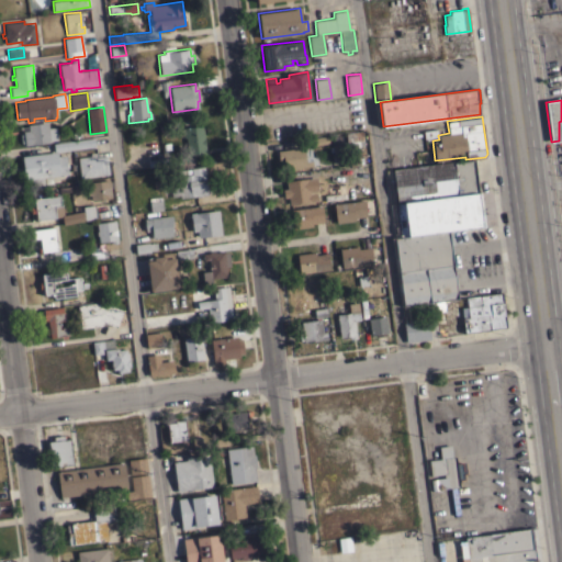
[(49,141),(49,142),(24,145),(24,143),(21,143),(20,134),(23,134),(23,131),(29,131),(27,124),(47,122),(48,127),(55,126),(57,139),(49,141)]
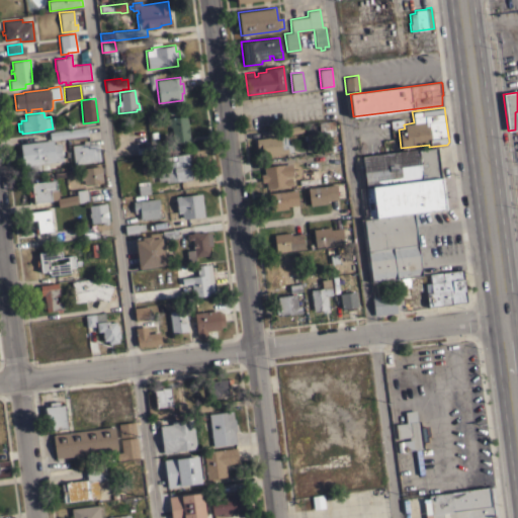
[(188,126),(187,126),(188,135),(189,135),(190,142),(180,144),(179,142),(172,143),(170,126),(169,126),(168,117),(186,115),(188,126)]
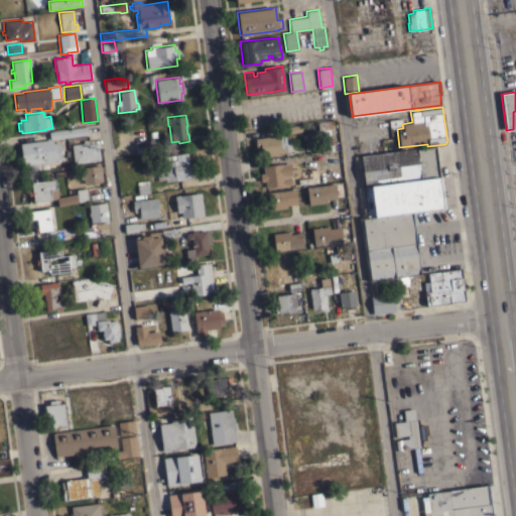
[(332,120),(334,134),(319,136),(319,135),(317,135),(318,139),(315,139),(315,142),(313,142),(314,148),(306,149),(306,147),(305,147),(304,142),(305,142),(304,138),(302,139),(301,134),(304,134),(303,133),(304,132),(303,125),(305,125),(305,123),(310,123),(311,124),(313,124),(314,131),(317,131),(316,122),(332,120)]
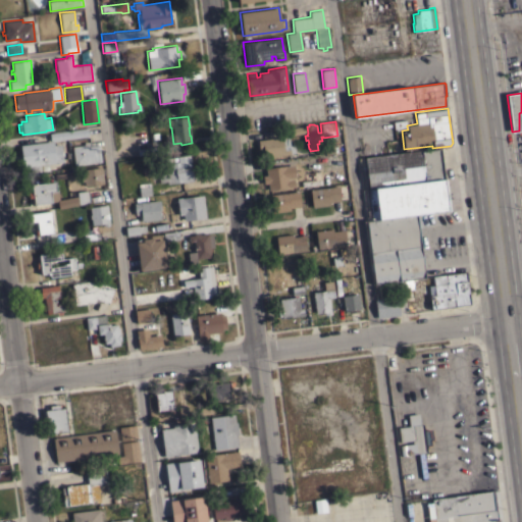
[(48,163),(49,169),(41,170),(41,171),(25,173),(24,166),(22,167),(19,145),(50,141),(49,133),(68,131),(67,123),(75,122),(75,129),(87,127),(88,136),(53,141),(53,144),(60,143),(61,150),(62,150),(62,151),(63,154),(62,154),(62,161),(48,163)]
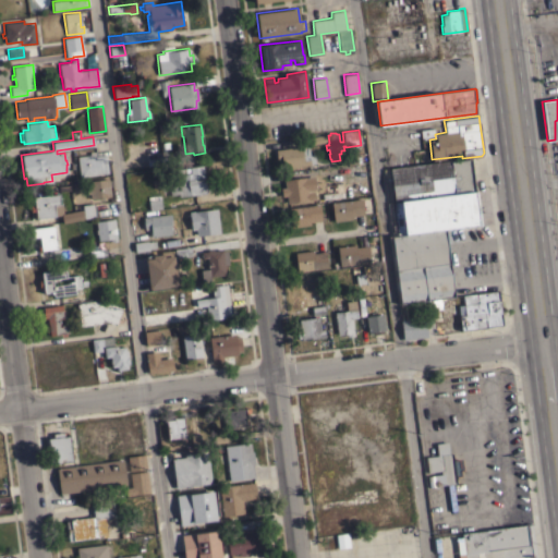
[(306,166),(306,169),(301,169),(301,166),(299,167),(299,169),(290,171),(290,168),(282,169),(281,159),(277,160),(275,149),(301,145),(301,146),(305,145),(306,154),(308,154),(310,165),(306,166)]
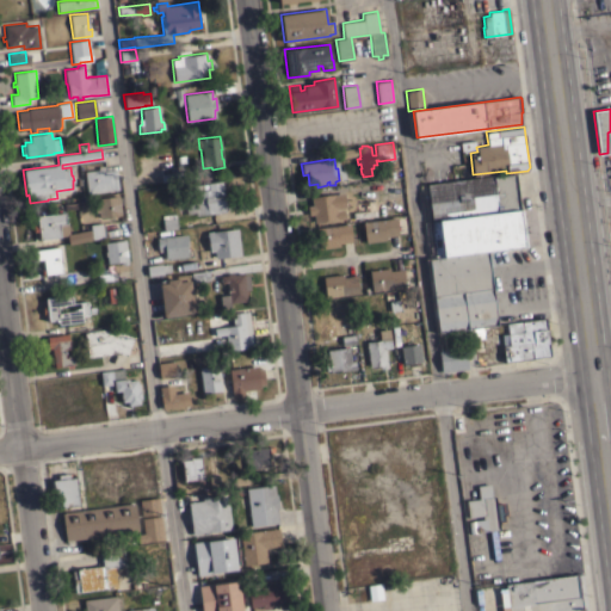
[(87,193),(84,171),(98,170),(98,166),(104,165),(104,171),(116,170),(118,189),(87,193)]
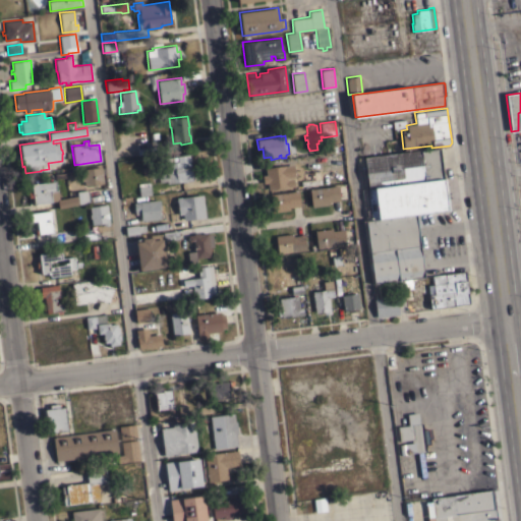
[(155,155),(150,156),(150,154),(136,155),(135,142),(148,140),(149,147),(168,145),(168,147),(178,146),(179,152),(169,153),(169,154),(155,156),(155,155)]
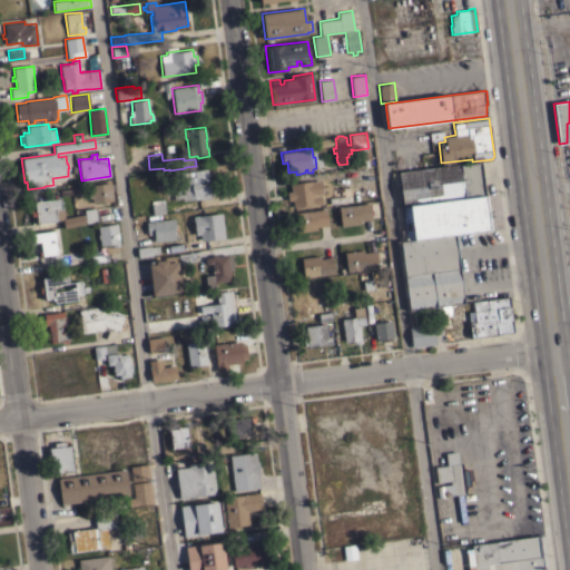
[(399,179),(392,180),(391,172),(460,163),(460,165),(480,161),(484,193),(402,205),(399,179)]
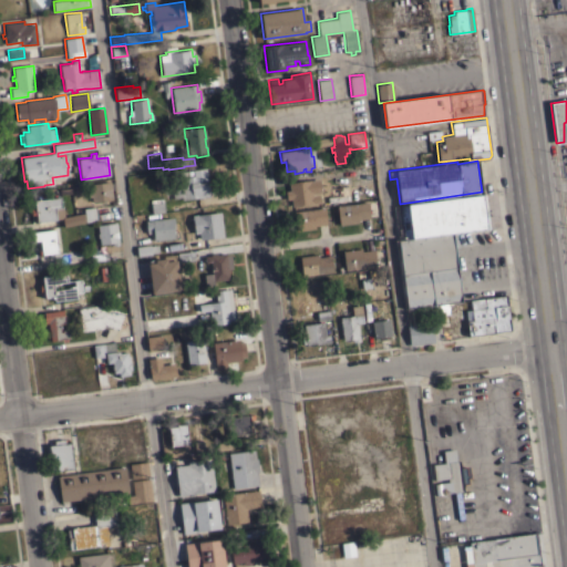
[(193,176),(192,171),(205,168),(209,196),(182,199),(182,198),(181,198),(181,197),(173,198),(171,184),(172,184),(172,183),(174,182),(174,184),(176,184),(175,173),(176,173),(176,172),(188,171),(188,176),(193,176)]
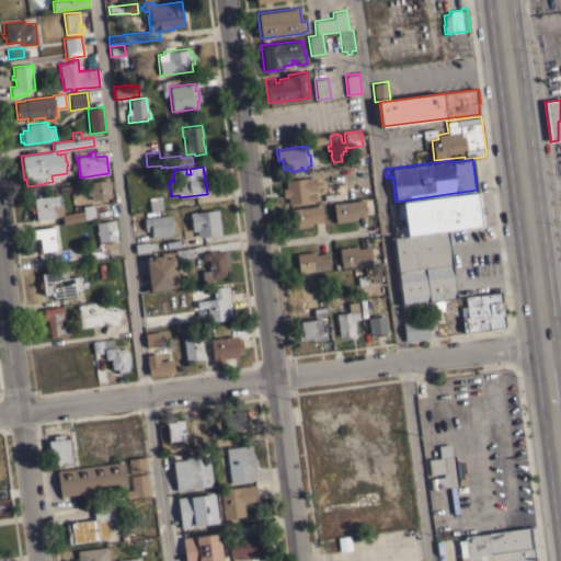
[(316,176),(318,191),(315,191),(315,192),(316,192),(317,201),(288,204),(287,196),(283,197),(282,189),(286,187),(285,181),(316,176)]
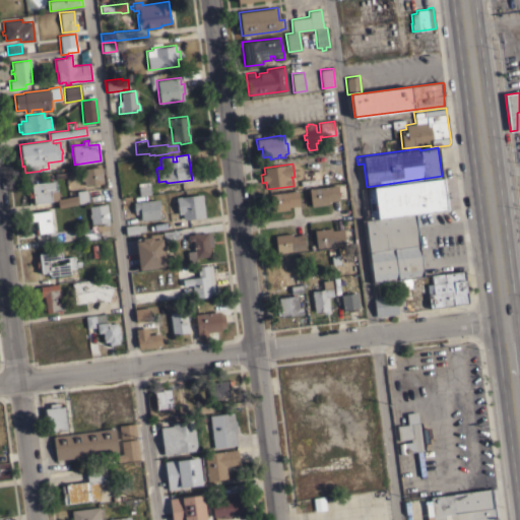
[(103,183),(83,185),(83,180),(80,181),(80,176),(82,176),(82,169),(101,166),(103,183)]
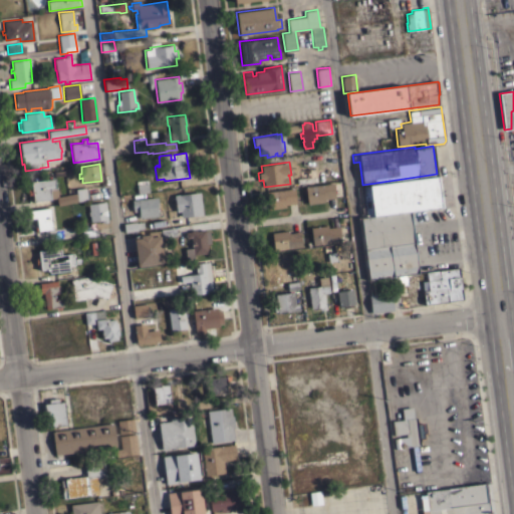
[(365,213),(360,214),(359,207),(364,206),(361,186),(362,185),(437,174),(439,174),(444,207),(366,217),(365,213)]
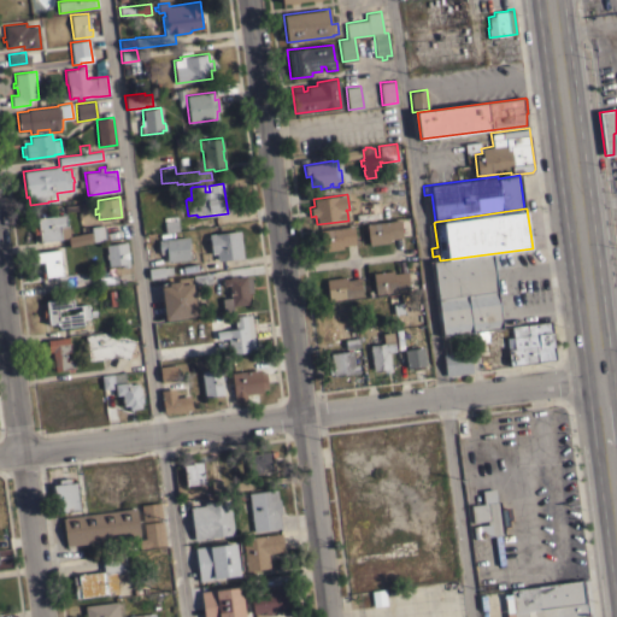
[(60,239),(62,239),(40,242),(40,241),(37,241),(37,233),(33,234),(31,227),(37,227),(36,218),(65,215),(66,225),(68,225),(70,236),(90,231),(90,227),(104,224),(106,240),(93,241),(69,247),(68,242),(68,238),(60,239)]
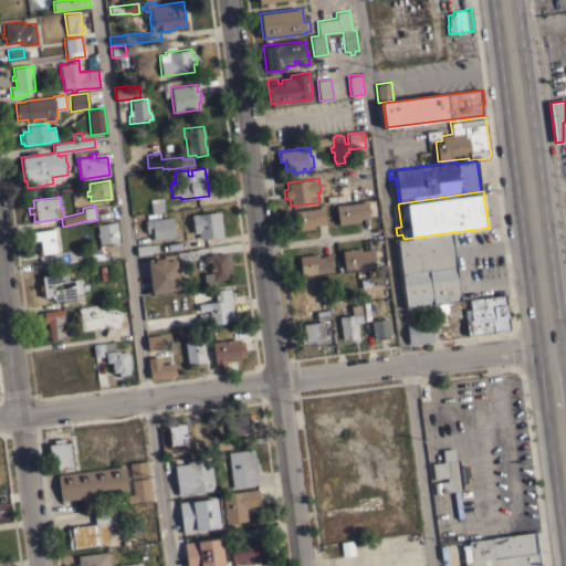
[(152,212),(149,199),(163,198),(164,211),(152,212)]
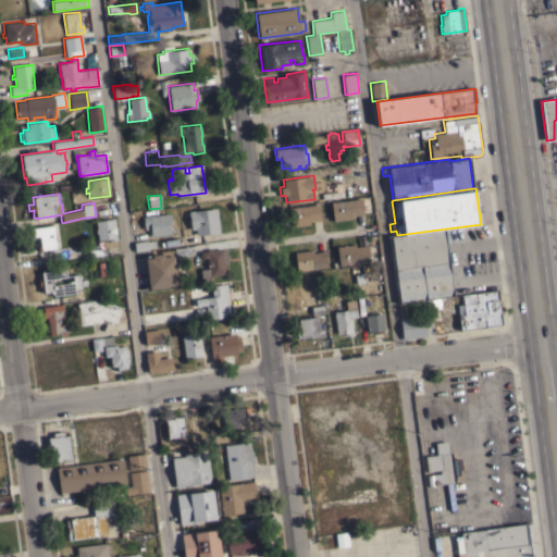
[(360,198),(362,214),(351,215),(351,219),(333,221),(331,201),(360,198)]
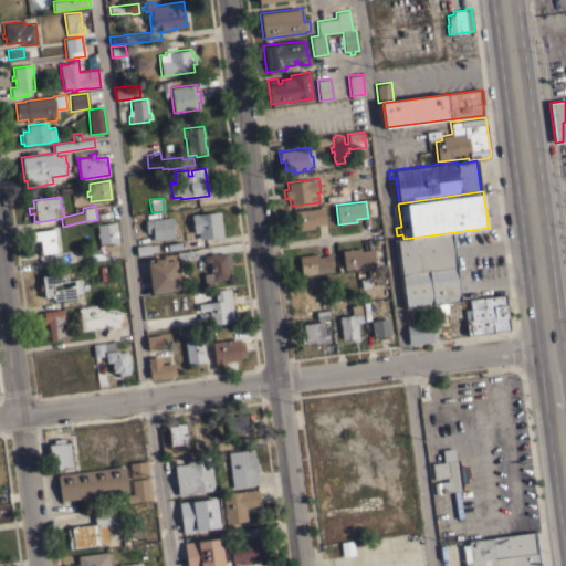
[(324,207),(326,223),(314,224),(314,228),(295,230),(293,215),(294,213),(294,210),(324,207)]
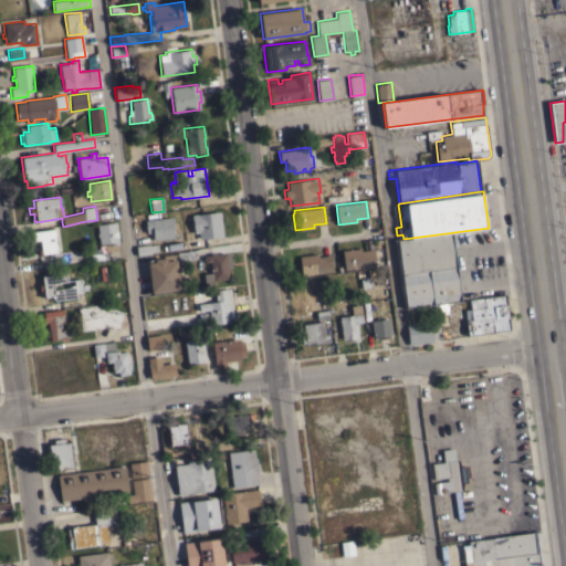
[(222,236),(199,239),(199,238),(195,238),(195,232),(194,232),(191,215),(219,211),(222,236)]
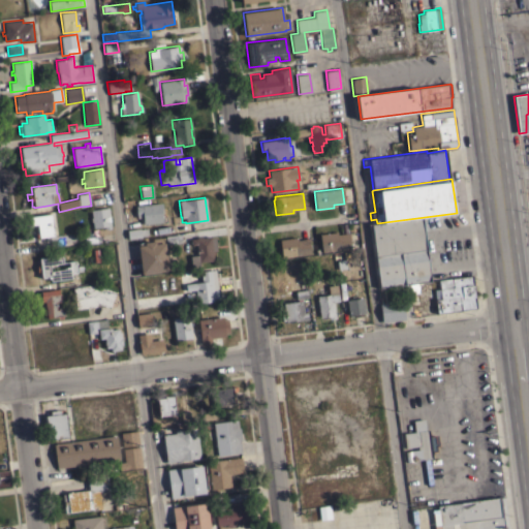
[(143,224),(143,217),(136,218),(134,206),(161,203),(162,213),(161,214),(162,222),(143,224)]
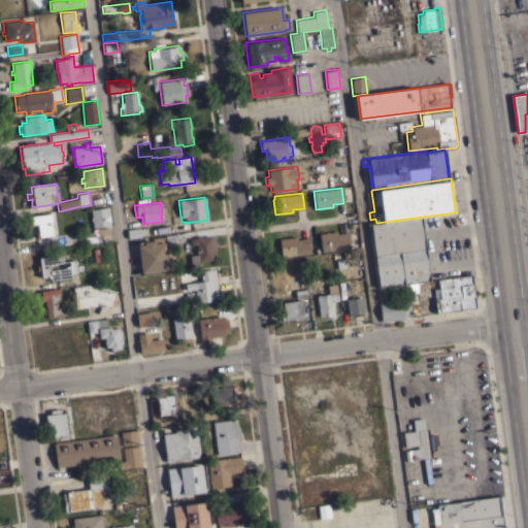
[(92,221),(91,221),(90,217),(91,217),(90,209),(108,206),(110,225),(109,225),(110,228),(104,228),(104,226),(92,227),(92,221)]
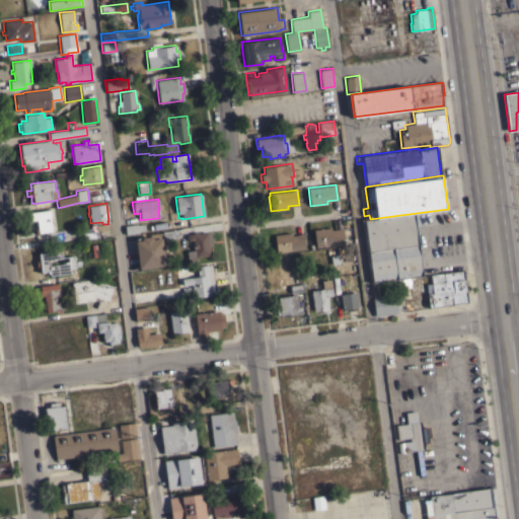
[(50,209),(53,231),(35,233),(34,227),(38,227),(36,220),(31,221),(29,212),(50,209)]
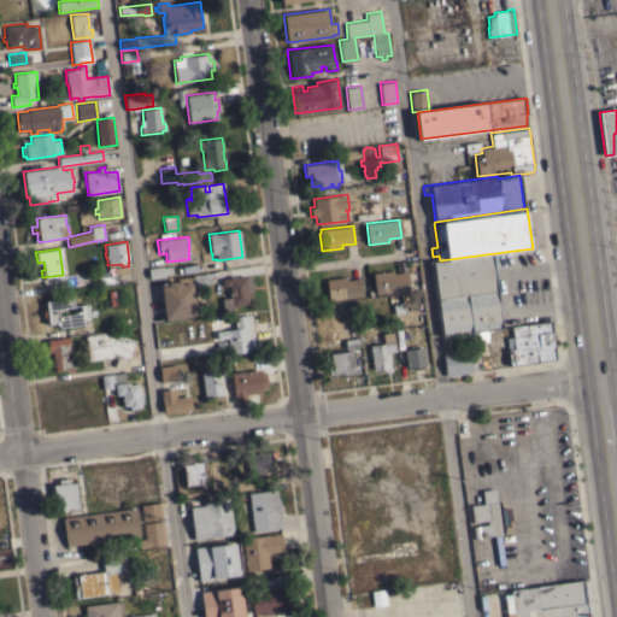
[(375,294),(372,272),(393,270),(393,274),(398,272),(397,260),(404,260),(406,271),(409,289),(375,294)]
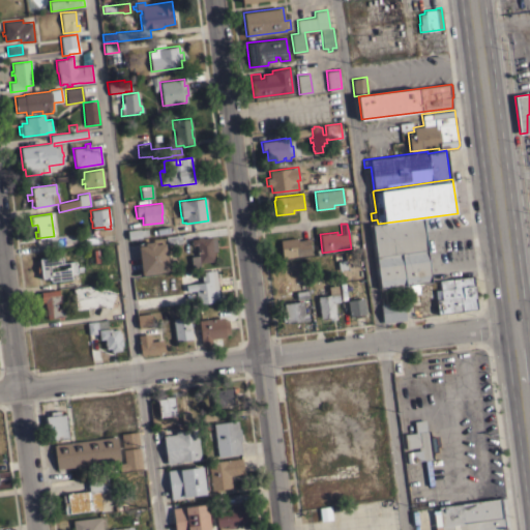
[(141,236),(141,237),(127,239),(126,230),(140,229),(147,228),(148,235),(141,236)]
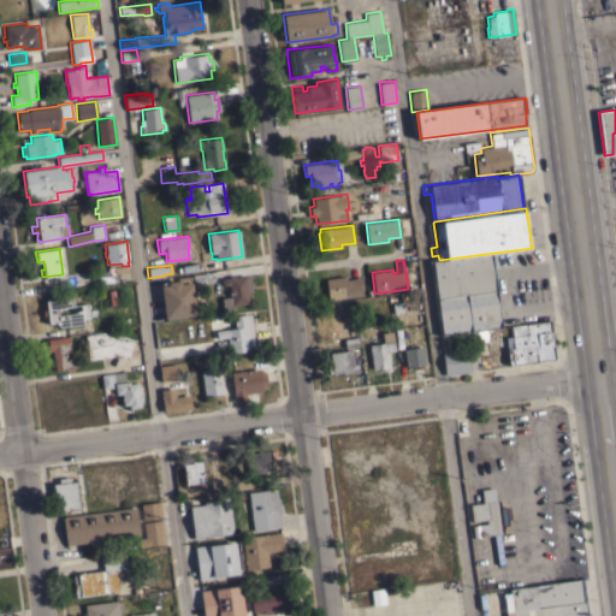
[(327,300),(325,278),(345,276),(345,279),(350,278),(349,267),(357,266),(359,277),(360,277),(362,295),(327,300)]
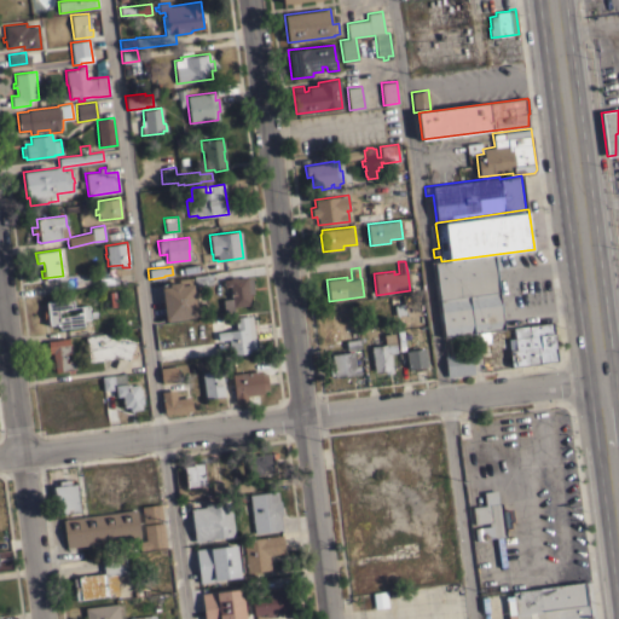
[(100,277),(99,273),(108,272),(108,276),(116,275),(117,283),(99,285),(98,278),(100,277)]
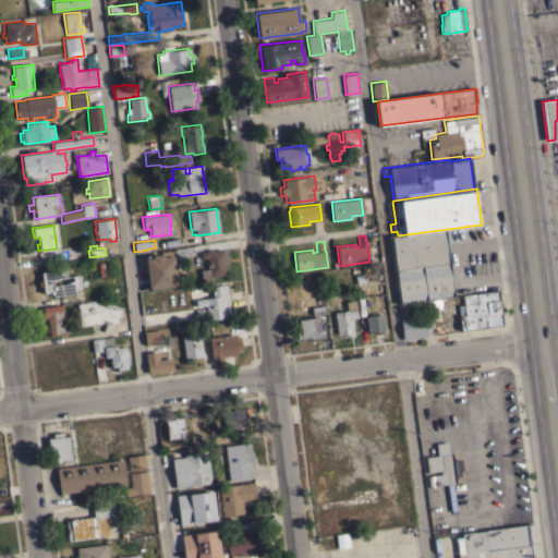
[(176,258),(173,249),(190,246),(191,256),(176,258)]
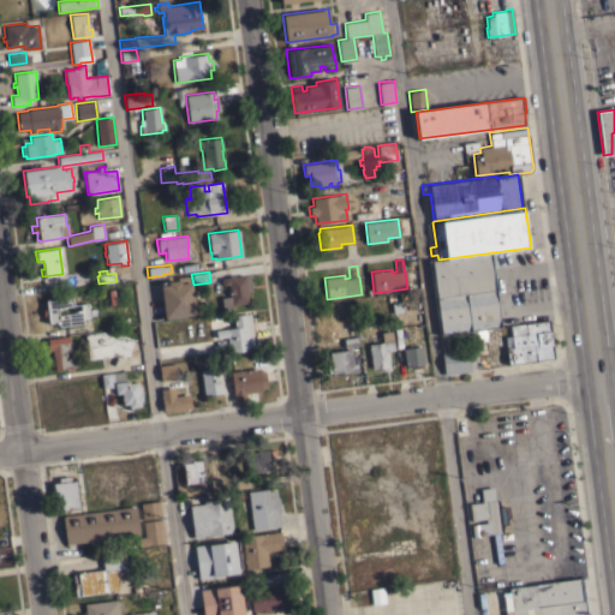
[(245,276),(250,275),(252,291),(246,292),(249,303),(232,304),(232,309),(222,310),(220,297),(230,296),(230,294),(227,294),(227,291),(228,291),(228,285),(222,285),(221,278),(227,276),(227,275),(234,274),(234,276),(245,275),(245,276)]
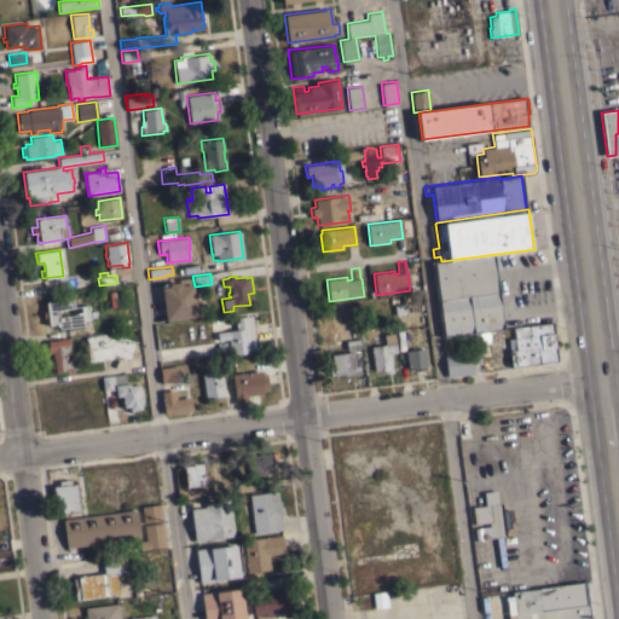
[(161,287),(162,287),(162,284),(181,282),(181,284),(192,283),(196,316),(166,320),(161,287)]
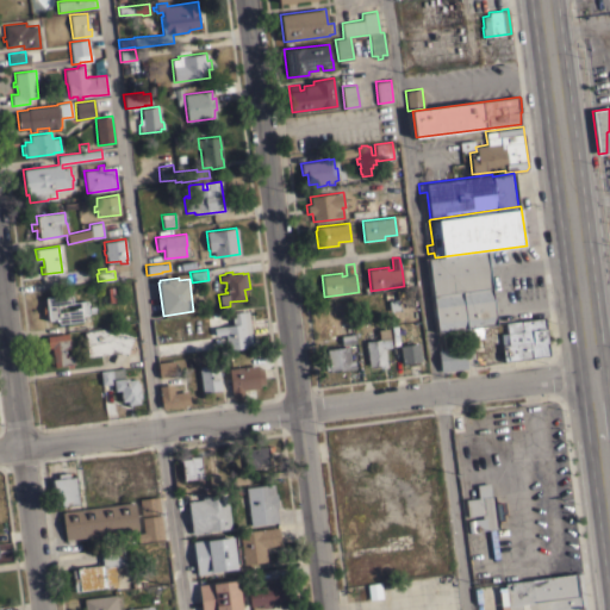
[(88,316),(86,317),(86,315),(81,315),(82,319),(58,323),(57,319),(55,321),(55,319),(48,321),(48,318),(47,319),(45,312),(43,313),(42,305),(44,305),(44,299),(45,299),(44,297),(55,296),(55,297),(72,296),(72,303),(63,304),(64,311),(76,310),(76,307),(80,306),(79,302),(86,300),(88,316)]
